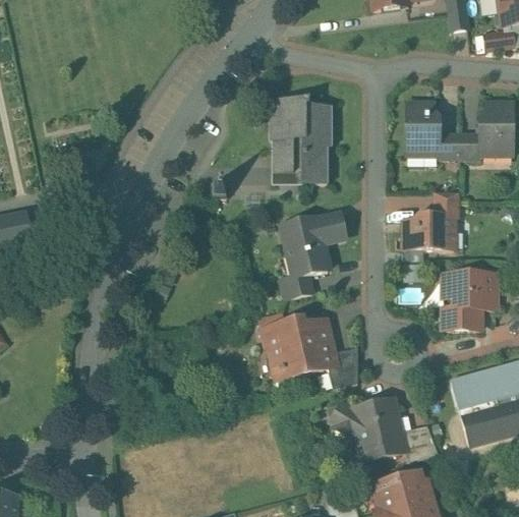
[(371,0),(373,10),(408,6),(407,0),(371,0)]
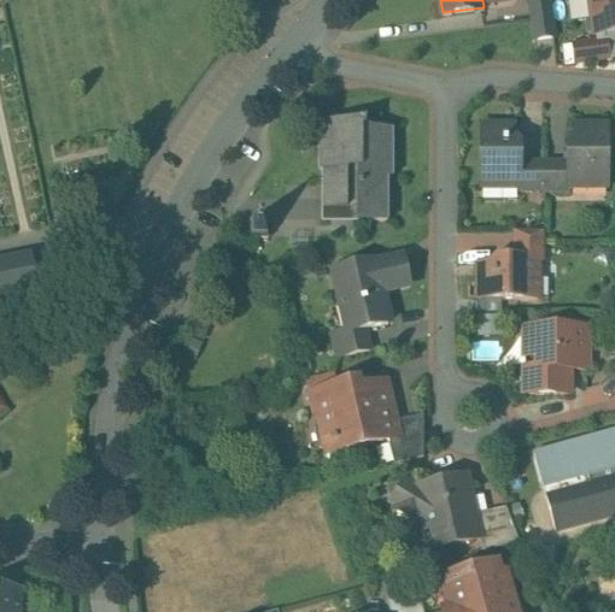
[(531,0),(536,36),(555,34),(550,0),(531,0)]
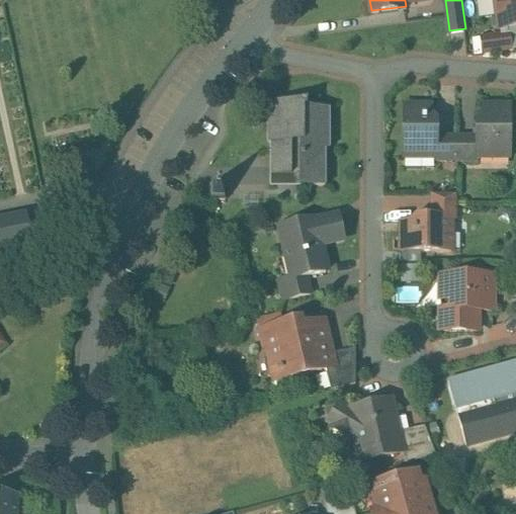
[(497,0),(500,26),(515,24),(515,0),(497,0)]
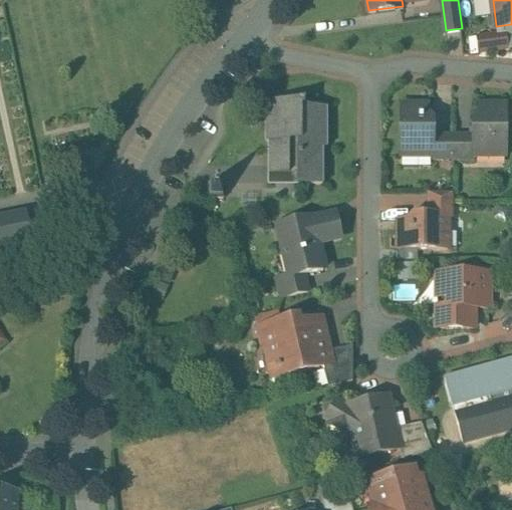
[(505,31),(479,35),(480,49),(507,46),(505,31)]
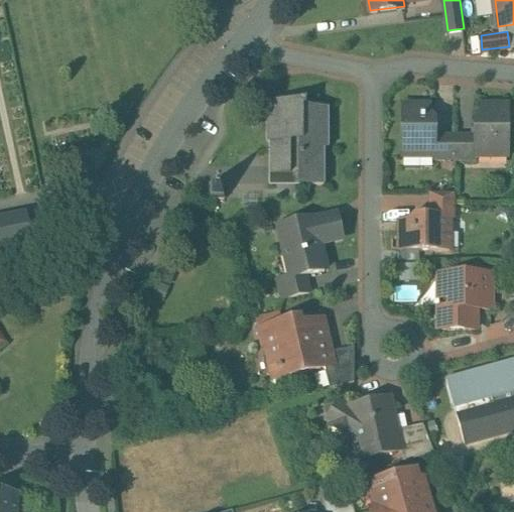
[(306,99),(268,98),(267,138),(271,138),(271,171),(299,171),(299,181),(325,181),(325,144),(329,144),(329,105),(306,105),(306,99)]
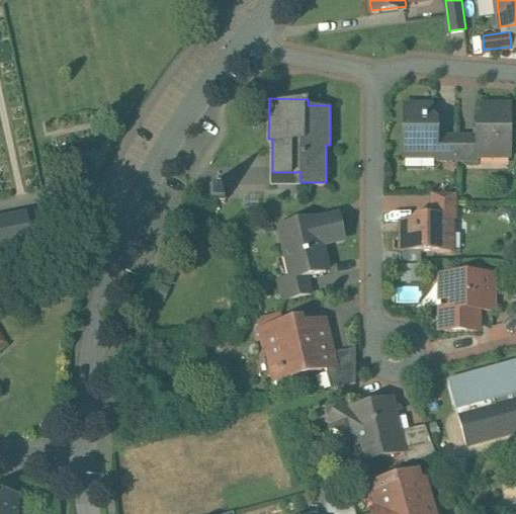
[(432,103),(405,103),(405,154),(406,154),(406,149),(422,149),(422,154),(435,154),(437,154),(437,133),(437,119),(432,114),(432,103)]
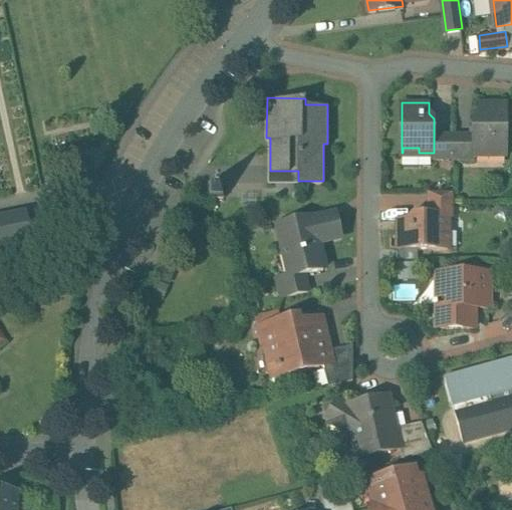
[(506,102),(479,102),(479,112),(474,117),(474,132),(474,153),(475,153),(506,153),(506,102)]
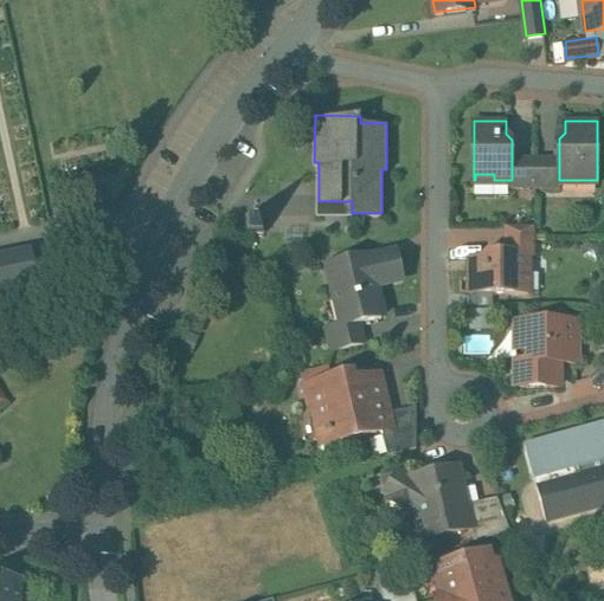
[(535,155),(512,155),(512,180),(509,180),(509,186),(535,186),(535,155)]
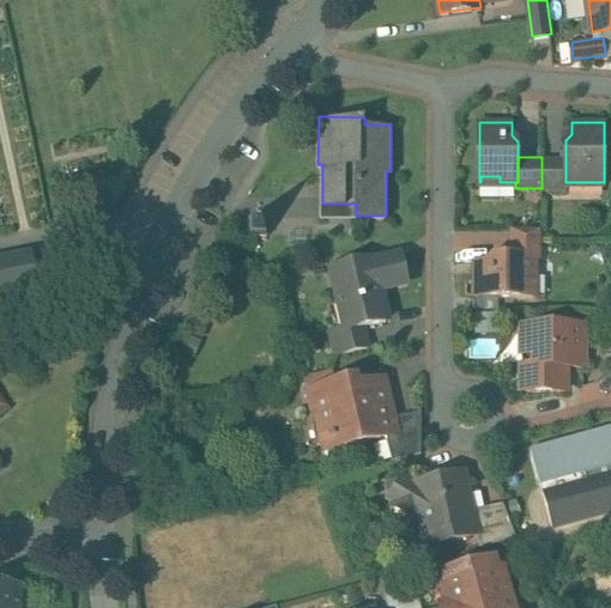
[(566,157),(542,157),(542,188),(567,188),(567,182),(566,182),(566,157)]
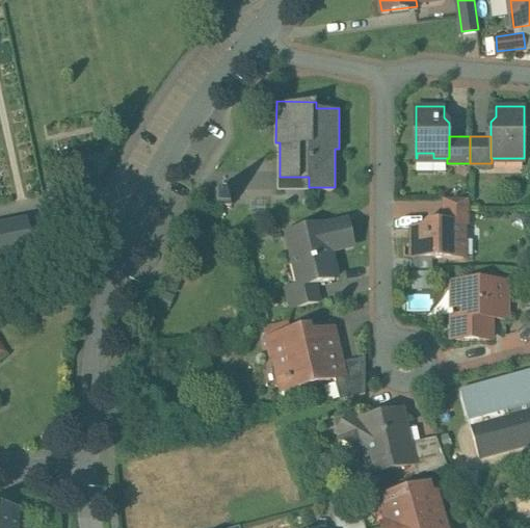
[(433,153),(417,153),(417,158),(417,169),(433,169),(433,158),(433,153)]
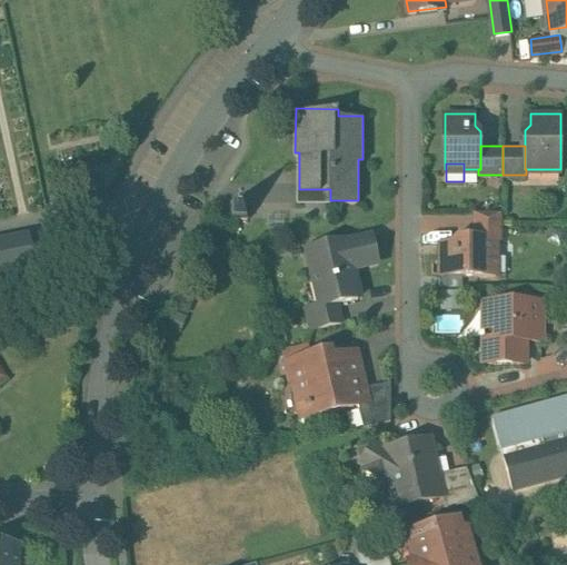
[(249,200),(232,200),(232,217),(249,217),(249,200)]
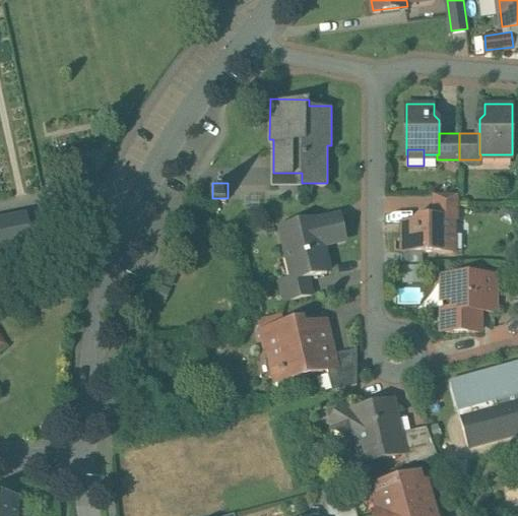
[(459,192),(433,192),(433,216),(454,216),(454,217),(459,217),(459,192)]
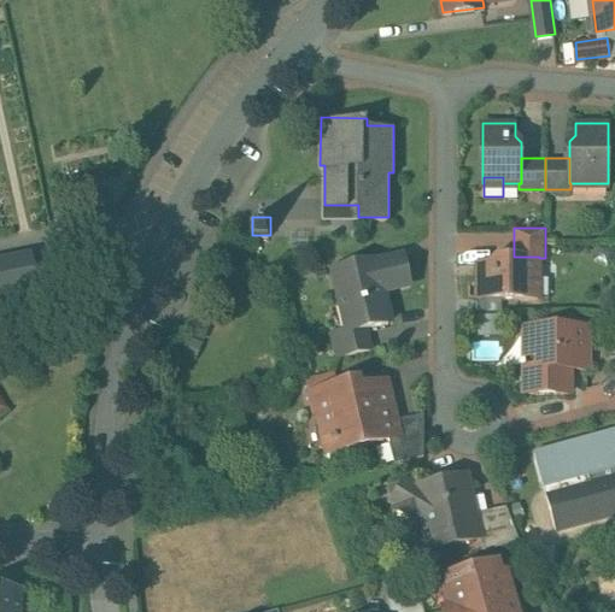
[(15,254),(0,257),(0,294),(22,290),(15,254)]
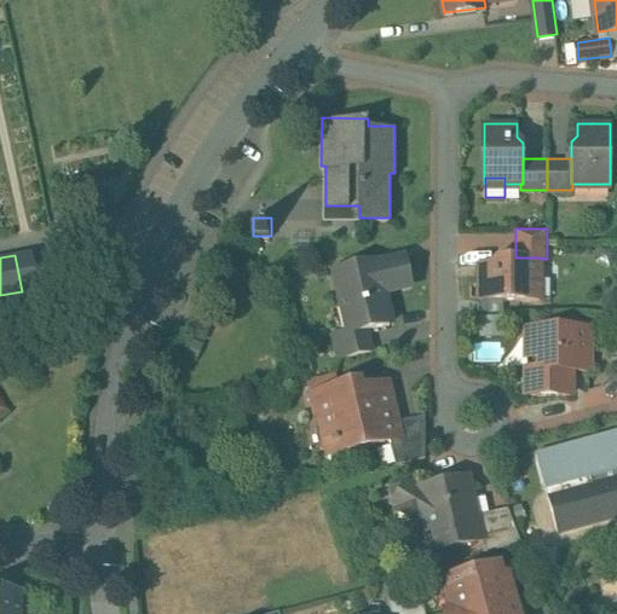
[(375,259),(336,268),(350,329),(351,330),(368,326),(391,320),(385,300),(387,299),(385,288),(410,282),(404,255),(376,262),(375,259)]
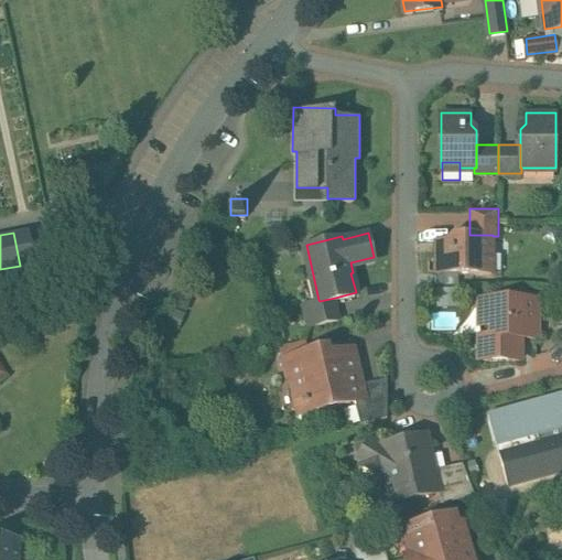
[(469,235),(454,235),(449,240),(438,240),(438,270),(493,270),(493,236),(493,235),(469,235)]
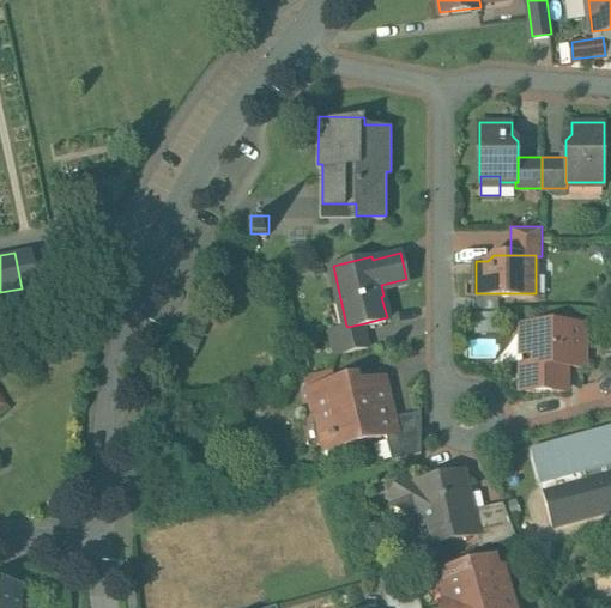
[(0,292),(0,324),(55,314),(58,314),(52,281),(22,289),(0,292)]
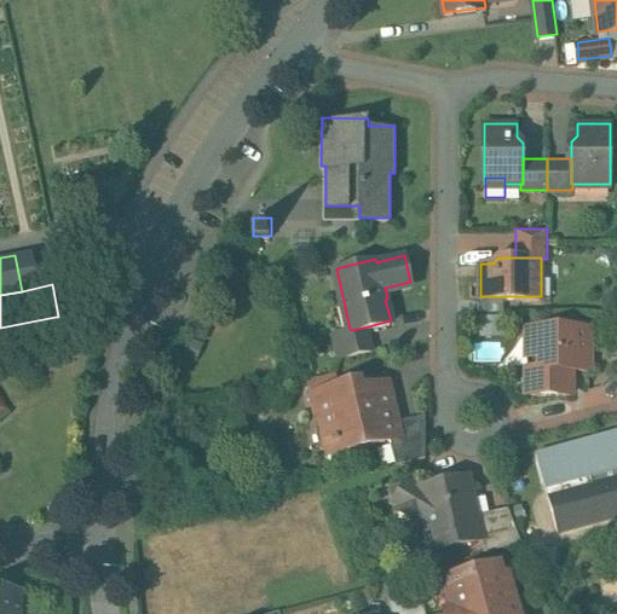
[(570,325),(537,325),(537,364),(528,364),(528,392),(571,392),(572,368),(590,368),(590,331),(570,331),(570,325)]
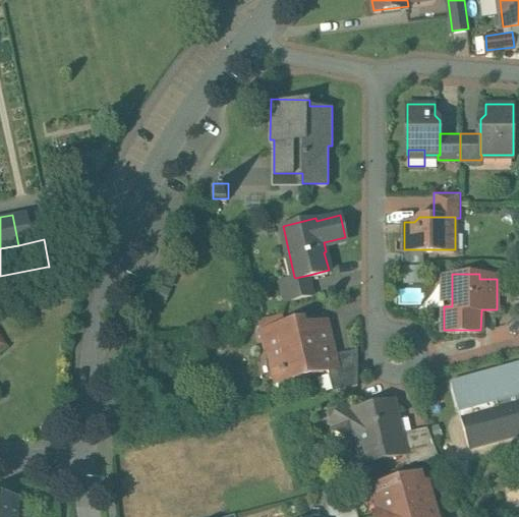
[(294,277),(282,280),(286,298),(313,291),(309,275),(295,278),(294,277)]
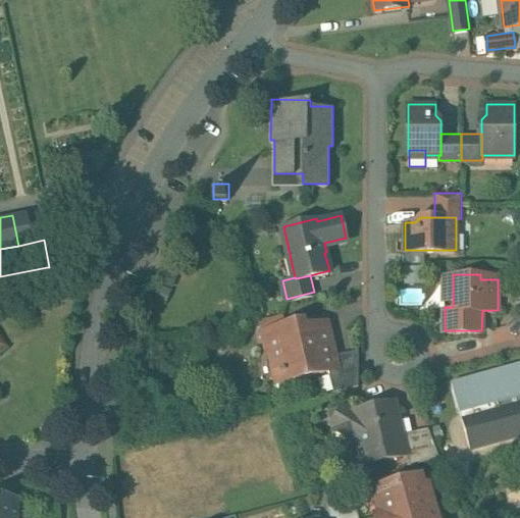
[(326,320),(297,327),(296,322),(262,329),(265,347),(269,346),(279,390),(301,384),(299,376),(329,369),(327,362),(335,361),(334,353),(326,320)]
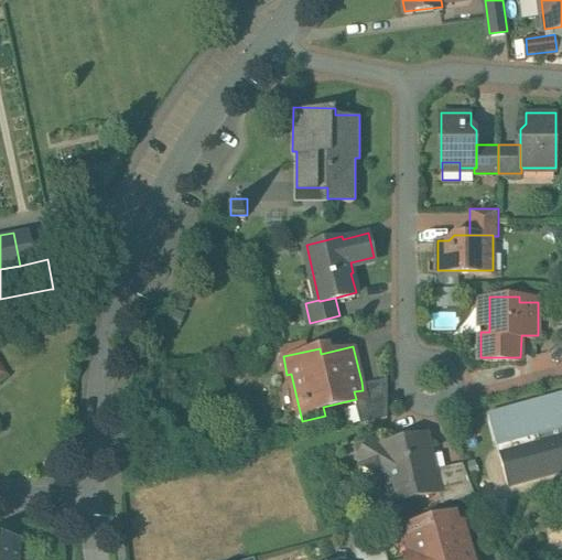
[(388,376),(361,381),(363,390),(354,391),(356,399),(361,421),(388,415),(388,376)]
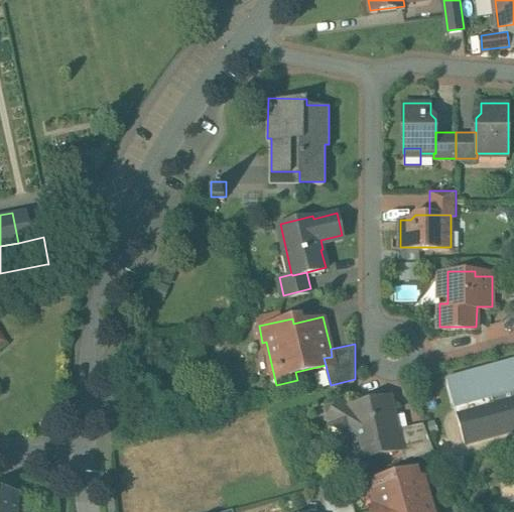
[(513,357),(447,376),(465,440),(510,427),(511,432),(513,431),(513,357)]
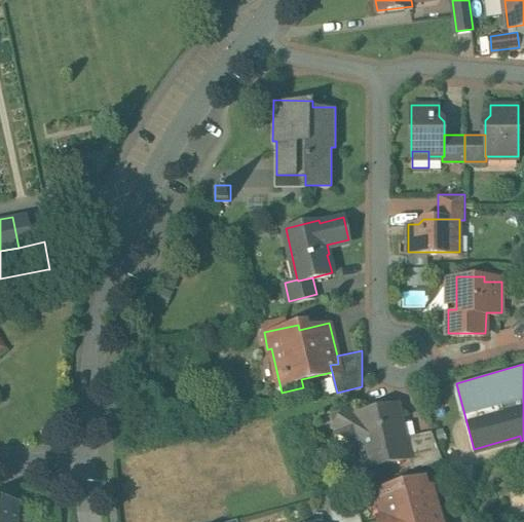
[(399,404),(354,414),(367,465),(409,456),(411,455),(408,442),(399,404)]
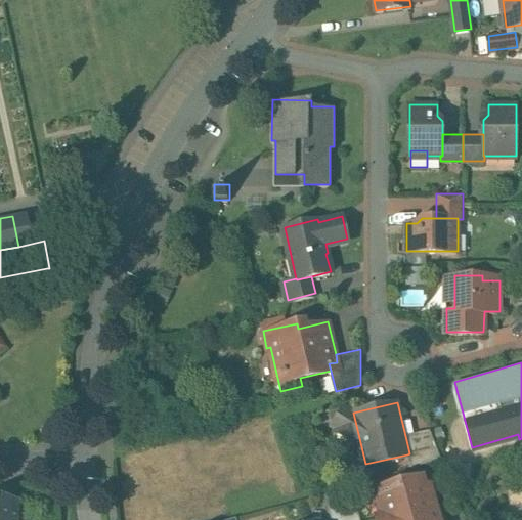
[(432,434),(406,440),(409,453),(407,455),(410,467),(441,458),(432,434)]
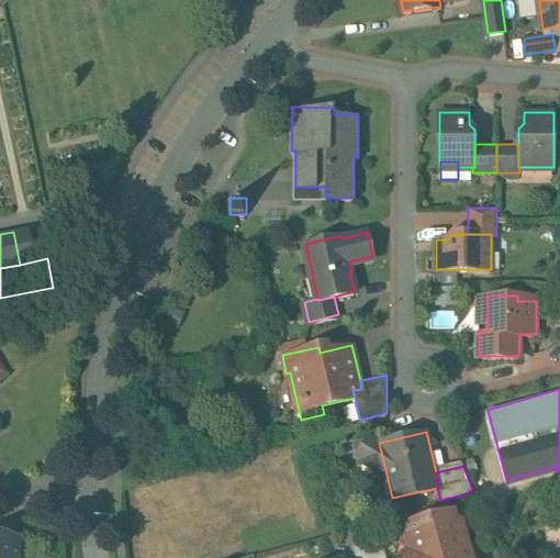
[(454,512),(406,525),(413,553),(409,554),(410,557),(471,557),(461,521),(457,522),(454,512)]
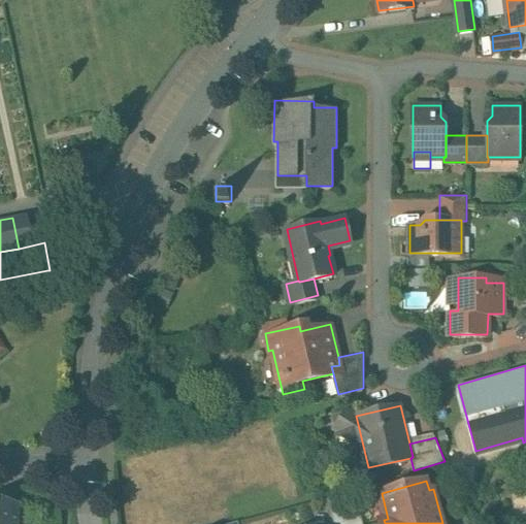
[(18,523),(20,501),(0,499),(0,523),(18,523)]
